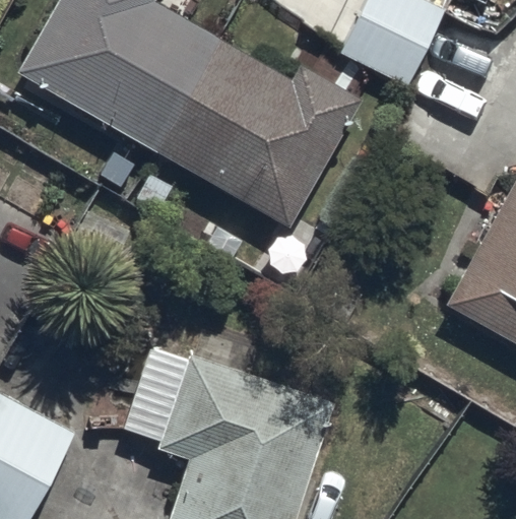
[(57,0),(16,73),(287,226),(359,102),(296,66),(288,79),(153,3),(155,0),(57,0)]
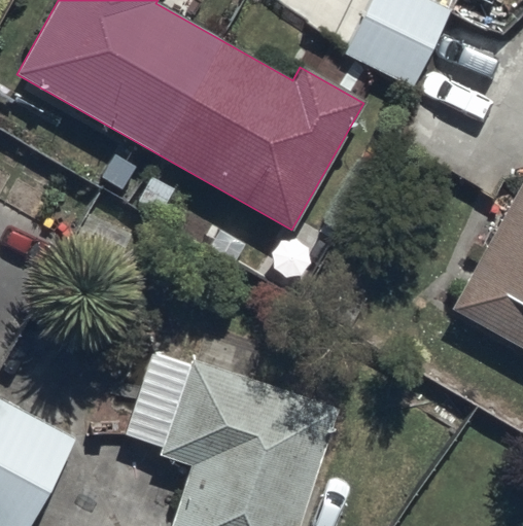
[(427,0),(371,0),(343,54),(412,90),(453,13),(427,0)]
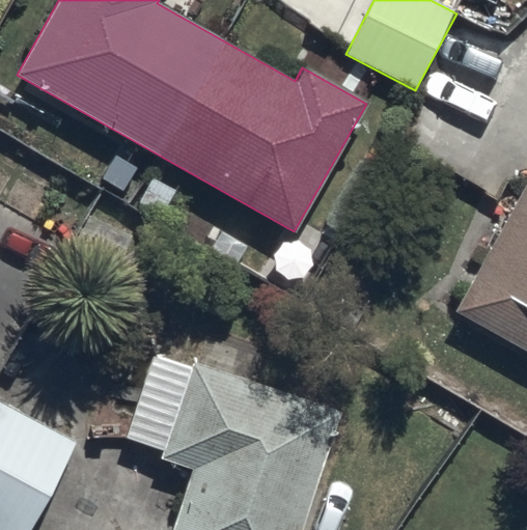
[(526,189),(456,311),(526,352),(526,189)]
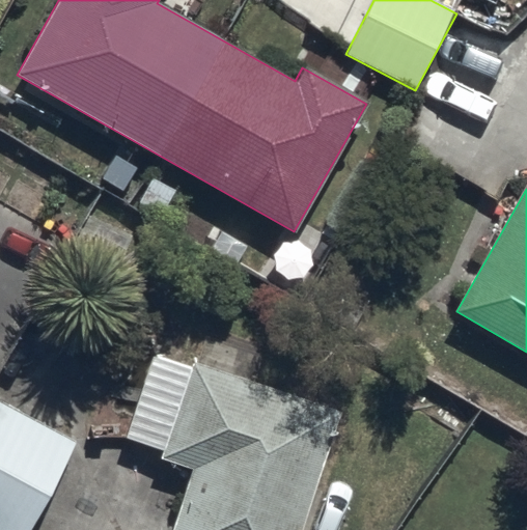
[(158,462),(191,473),(171,529),(298,529),(336,412),(154,354),(127,439),(162,450),(158,462)]
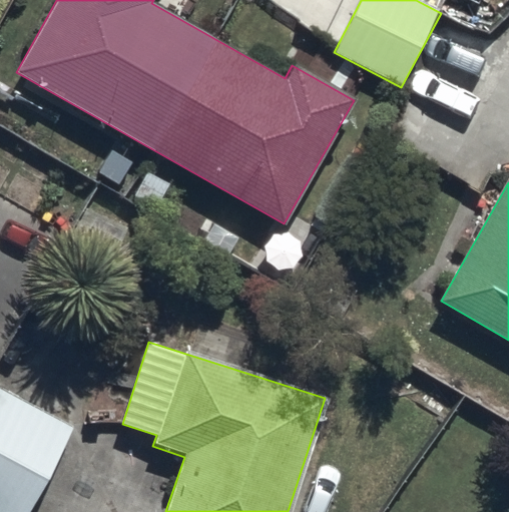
[(32,511),(75,428),(0,389),(0,511),(32,511)]
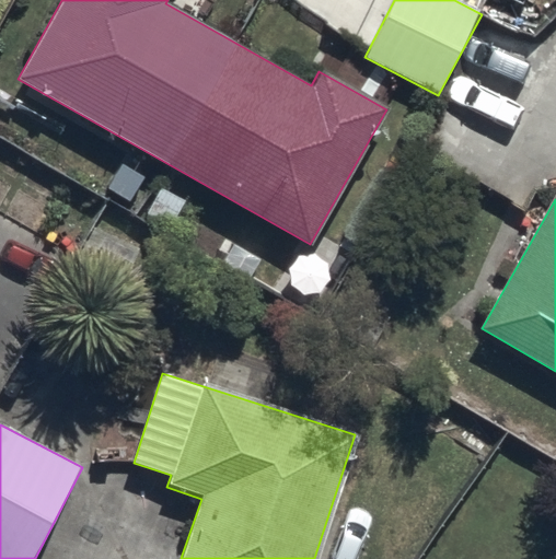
All buildings are outlined.
